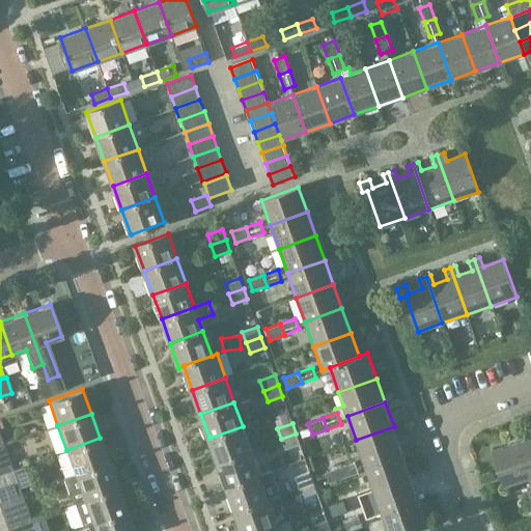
[(251,450),(243,426),(210,438),(218,463),(251,450)]
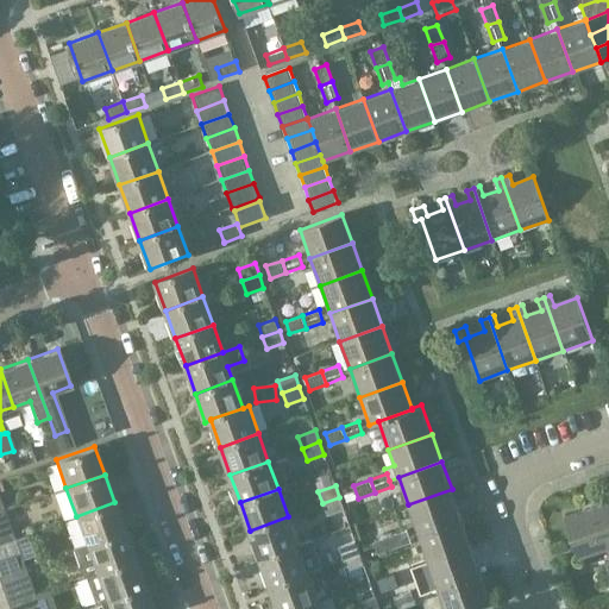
[(452,489),(408,504),(418,533),(462,518),(452,489)]
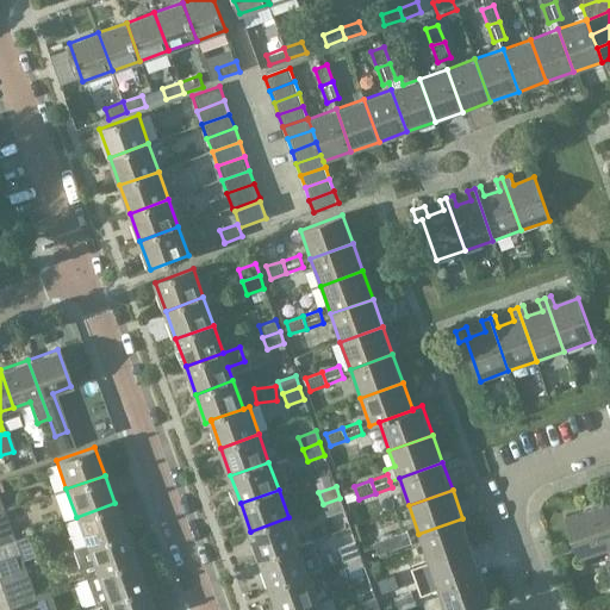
[(343,510),(340,498),(323,504),(327,516),(343,510)]
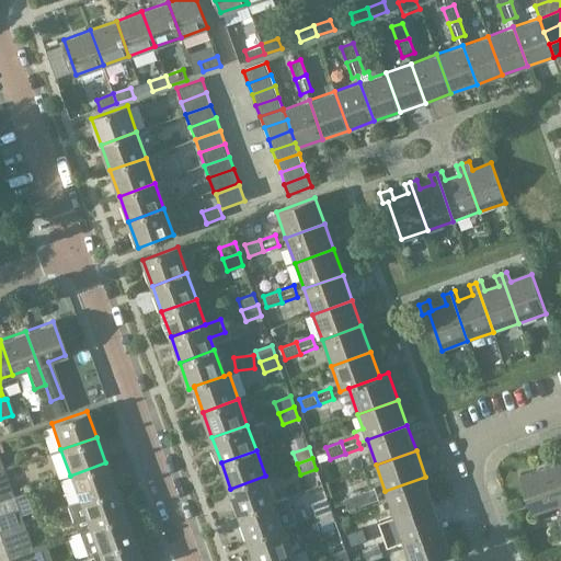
[(560,459),(547,465),(560,504),(560,503),(560,459)]
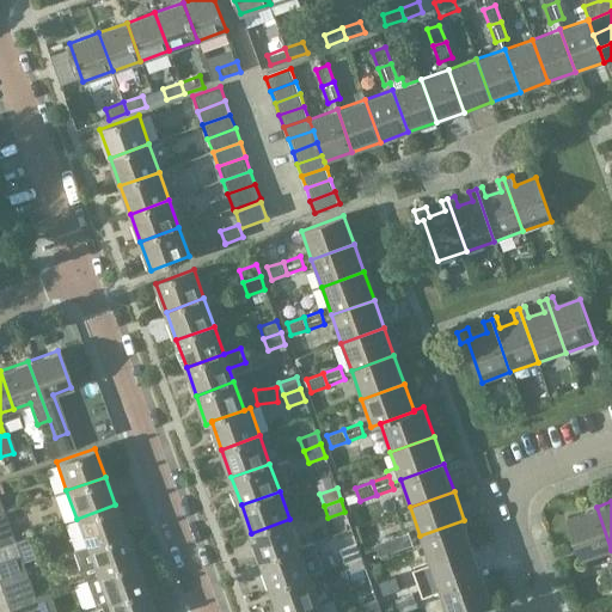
[(126,532),(115,505),(77,519),(86,546),(126,532)]
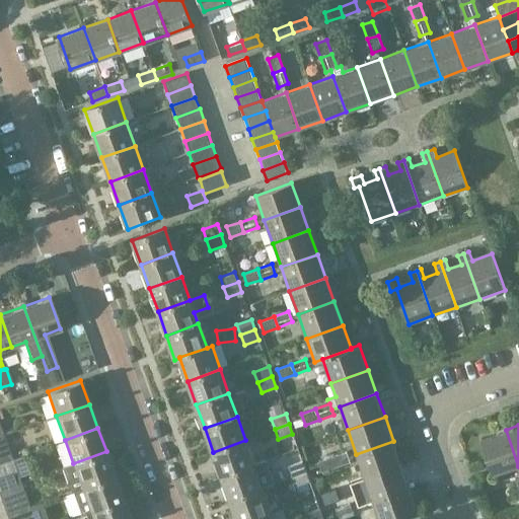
[(494,474),(518,466),(506,430),(480,439),(494,474)]
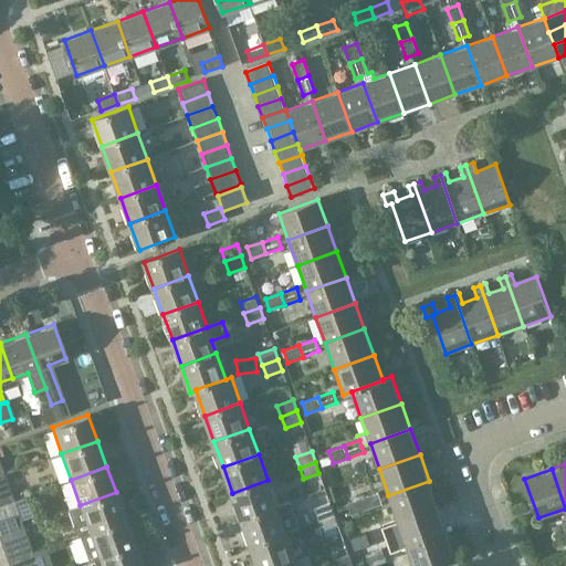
[(276,506),(268,480),(232,493),(241,519),(276,506)]
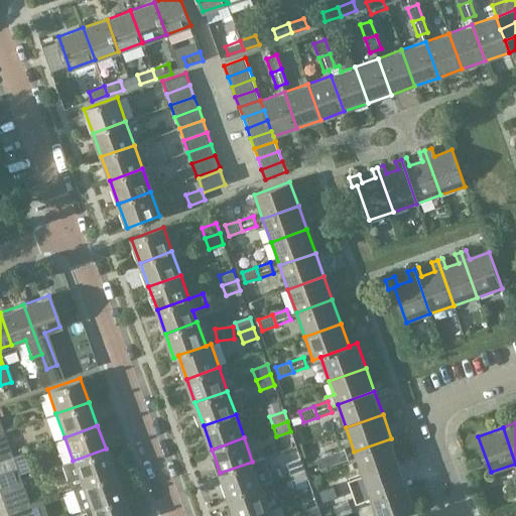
[(399,462),(391,438),(354,452),(363,475),(399,462)]
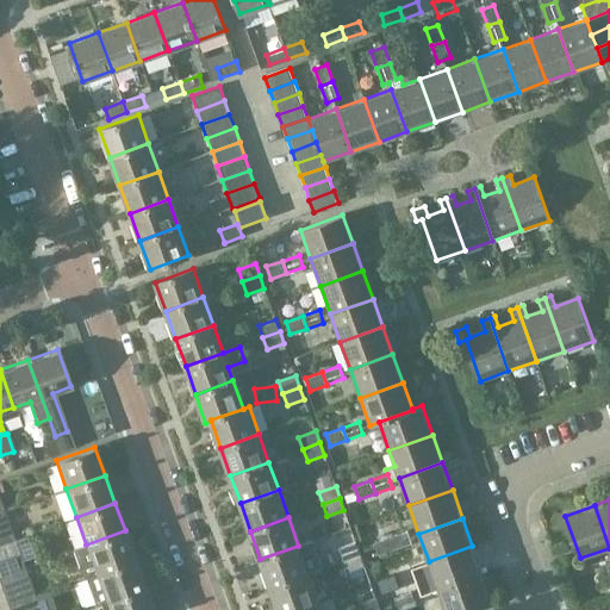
[(8,526),(0,528),(0,543),(13,539),(8,526)]
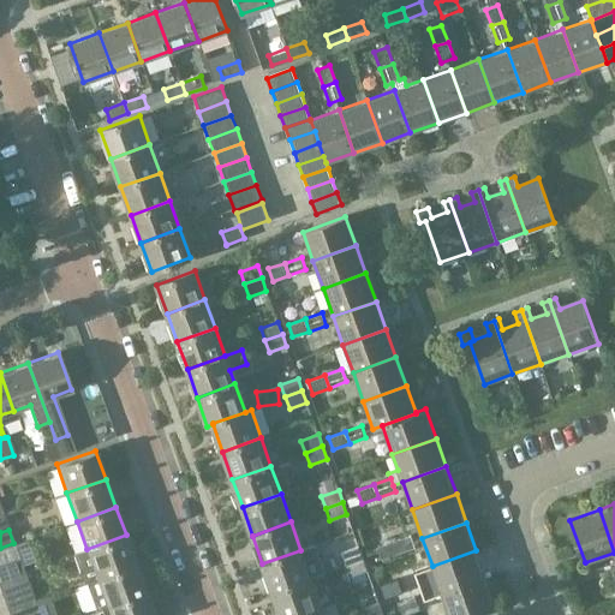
[(82,581),(96,577),(136,562),(126,535),(87,549),(72,554),(82,581)]
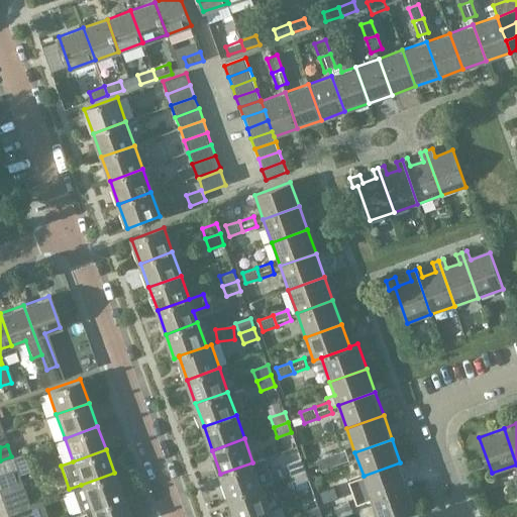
[(345,449),(331,454),(334,464),(348,459),(345,449)]
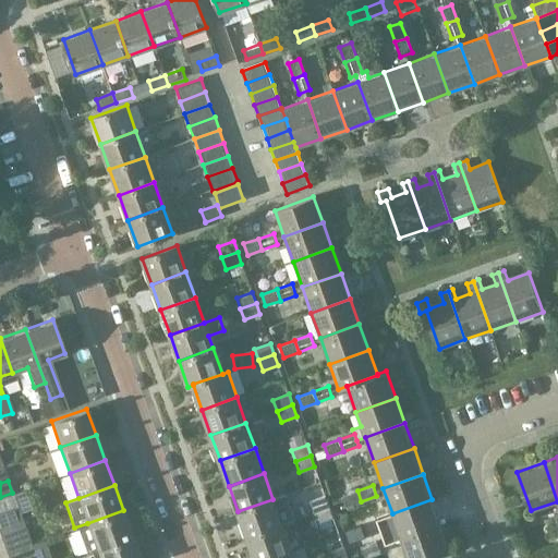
[(346,508),(361,501),(358,490),(342,496),(346,508)]
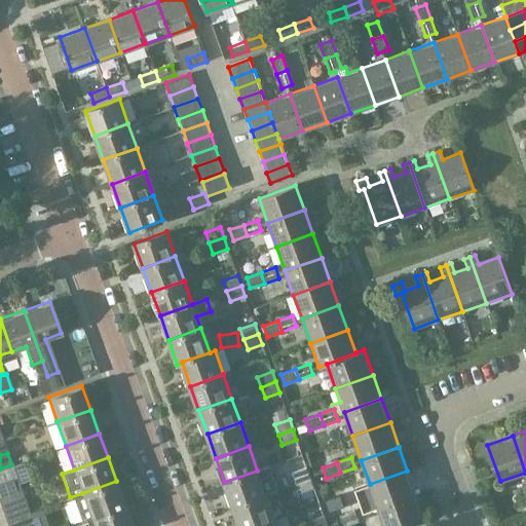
[(0,482),(15,477),(11,464),(0,468),(0,482)]
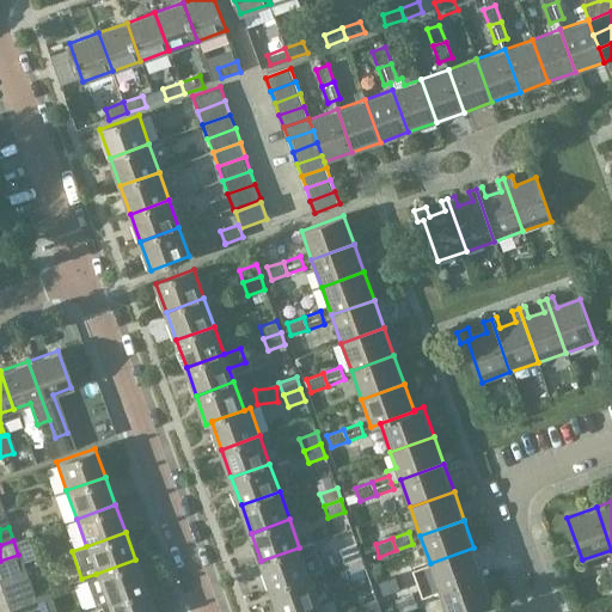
[(340,550),(344,562),(361,556),(356,544),(340,550)]
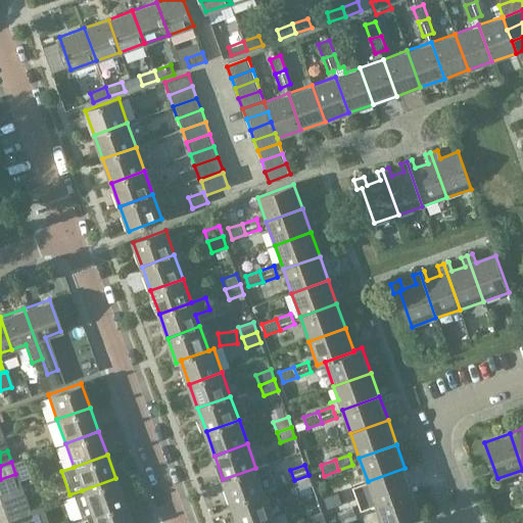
[(265,491),(255,468),(223,479),(232,503),(265,491)]
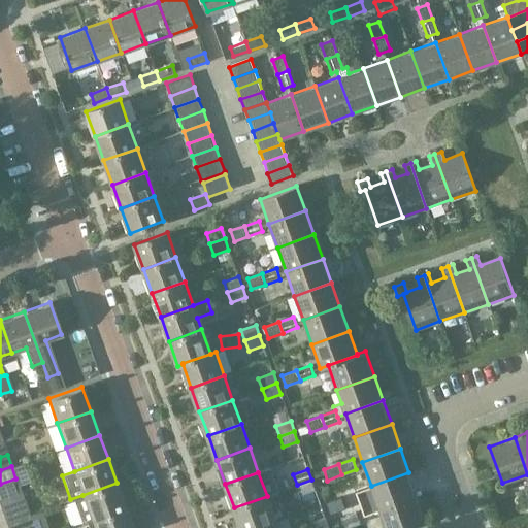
[(408,472),(371,486),(380,509),(417,496),(408,472)]
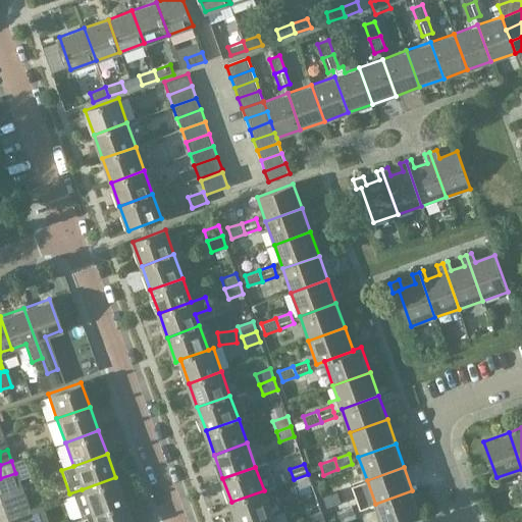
[(15,473),(0,478),(0,491),(19,485),(15,473)]
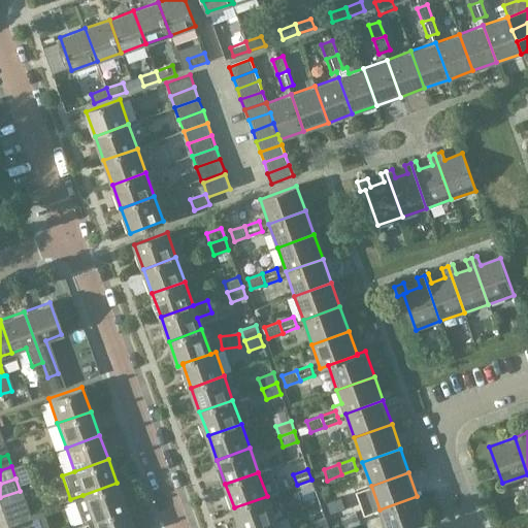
[(315,490),(311,480),(297,485),(300,495),(315,490)]
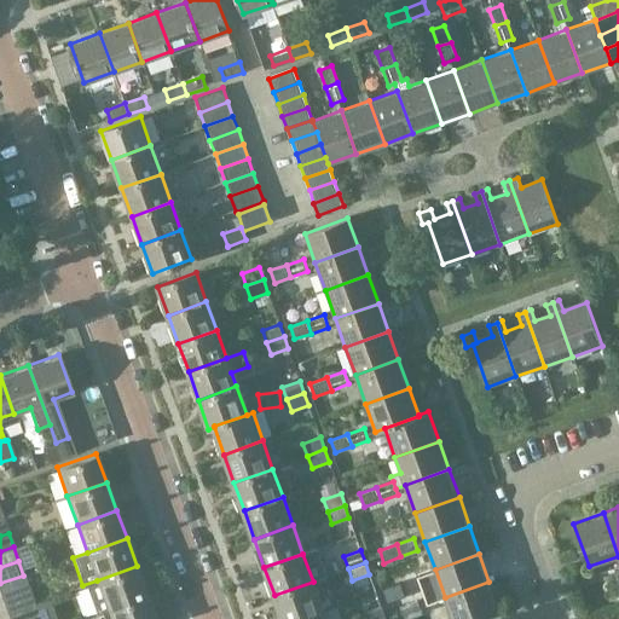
[(137,566),(97,580),(108,608),(148,594),(137,566)]
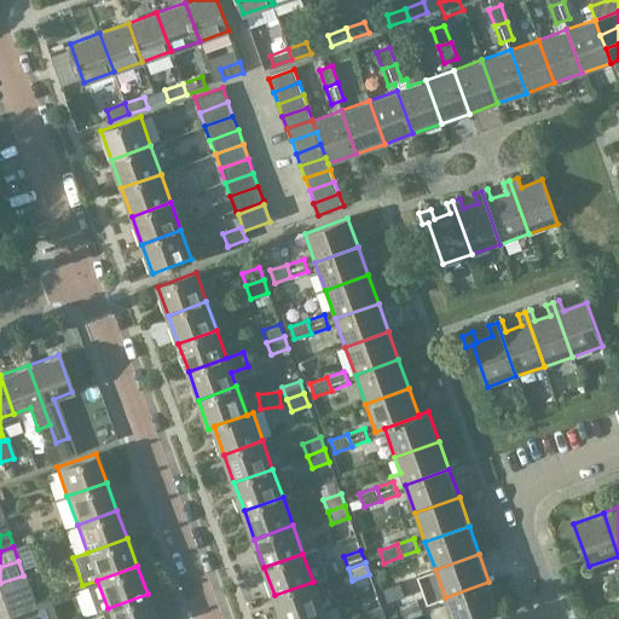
[(28,589),(23,576),(0,583),(0,597),(0,600),(28,589)]
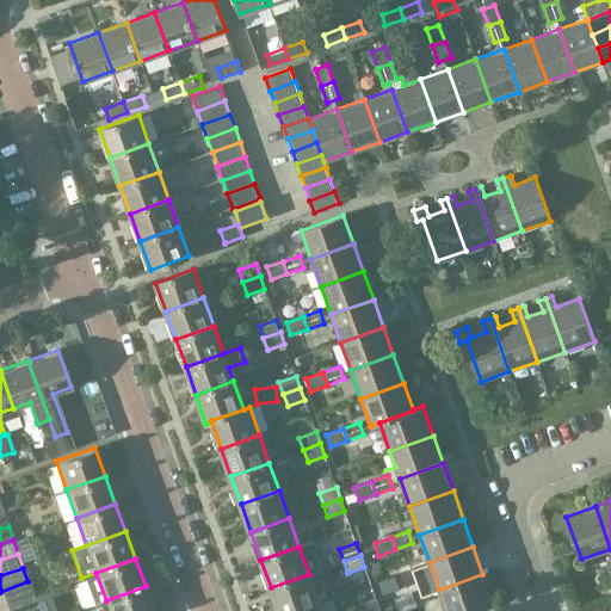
[(271,587),(278,610),(292,610),(319,602),(309,574),(271,587)]
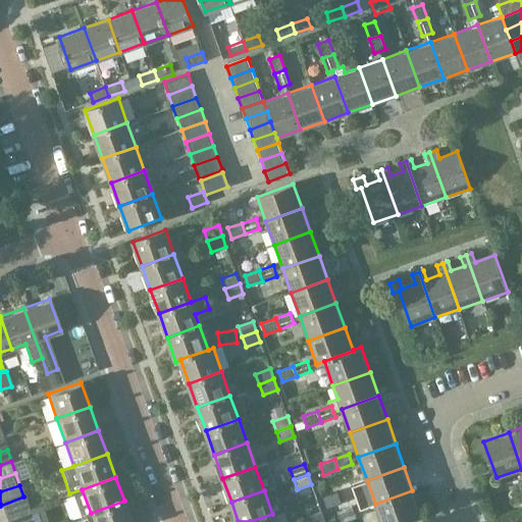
[(321,496),(325,508),(341,503),(336,490),(321,496)]
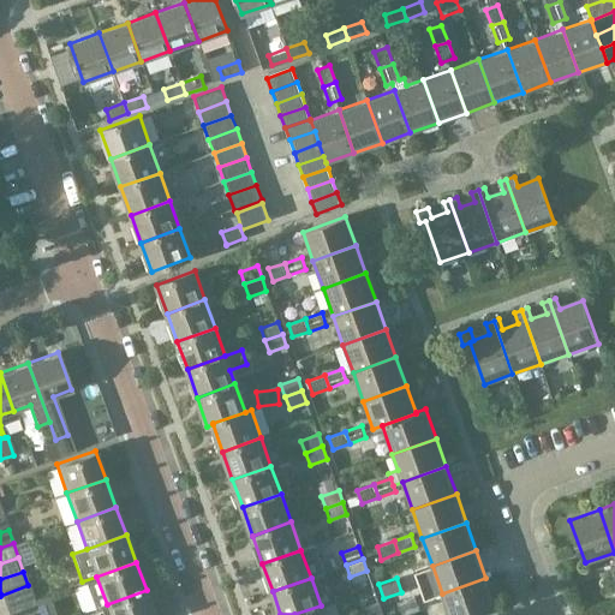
[(475,614),(496,608),(485,578),(442,593),(449,614),(475,614)]
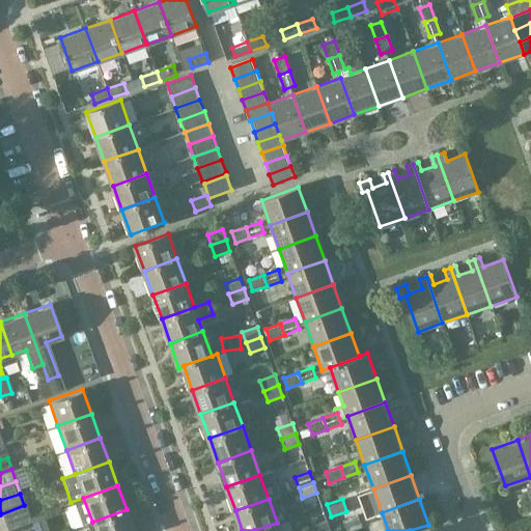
[(29,518),(24,505),(0,514),(4,526),(29,518)]
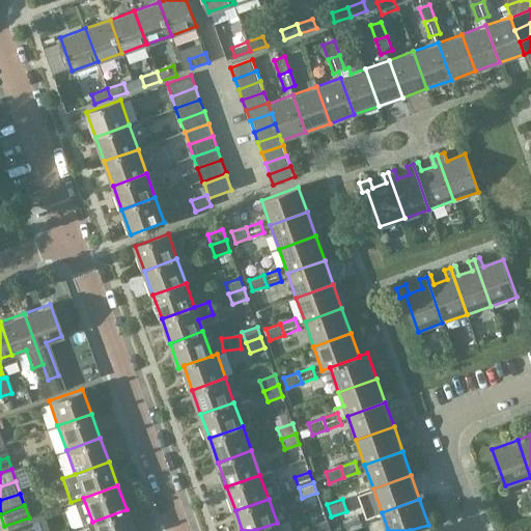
[(134,530),(127,509),(92,522),(82,526),(83,530),(134,530)]
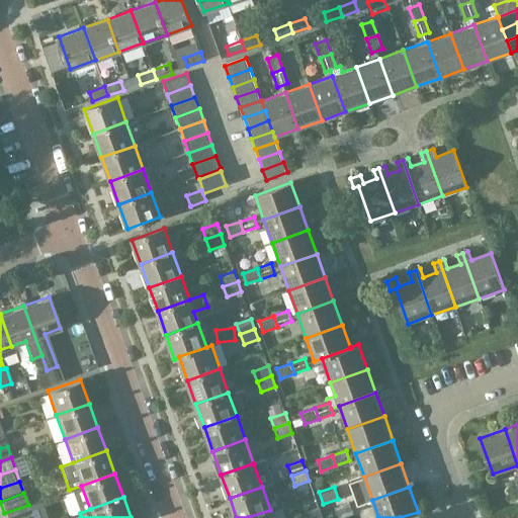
[(362,498),(348,503),(352,513),(366,508),(362,498)]
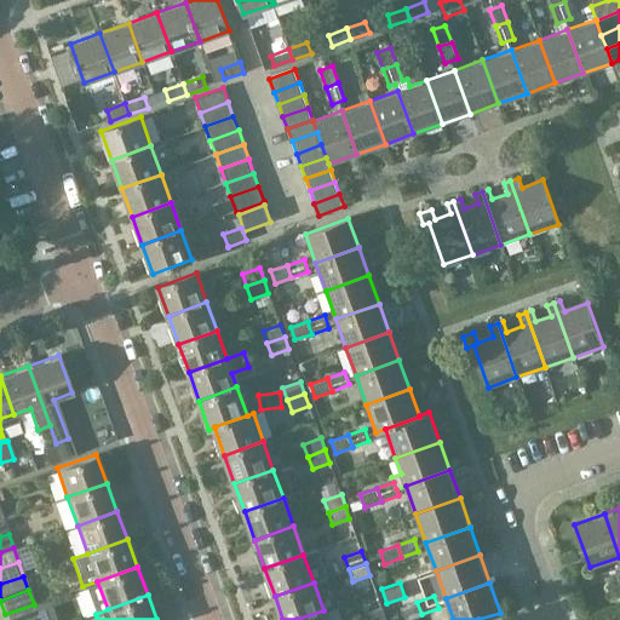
[(403,619),(405,619),(422,614),(417,602),(400,608),(403,619)]
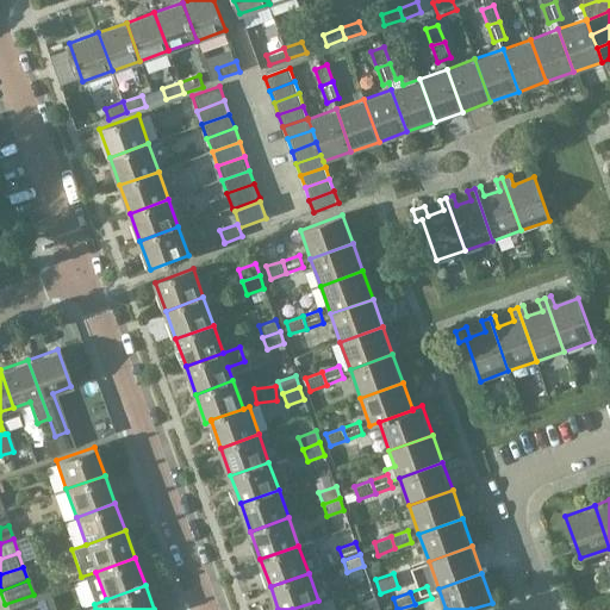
[(33,609),(38,609),(33,595),(5,604),(7,609),(33,609)]
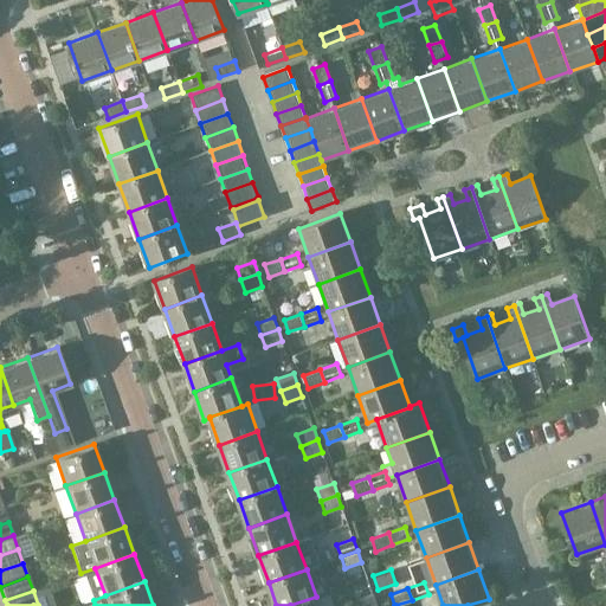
[(356,600),(358,605),(374,605),(378,605),(373,593),(356,600)]
